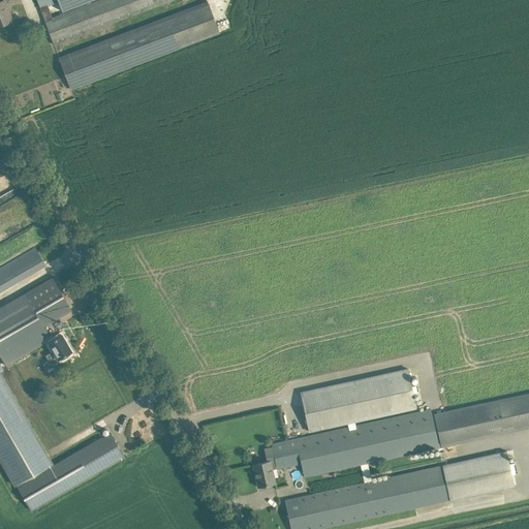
[(0,25),(6,23),(9,22),(4,6),(6,5),(4,0),(0,1),(0,25)]
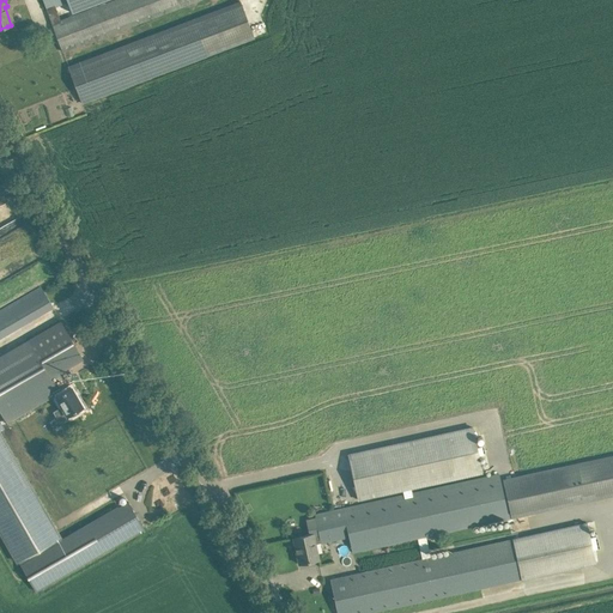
[(43,0),(53,24),(60,20),(55,6),(67,1),(72,13),(105,0),(43,0)]
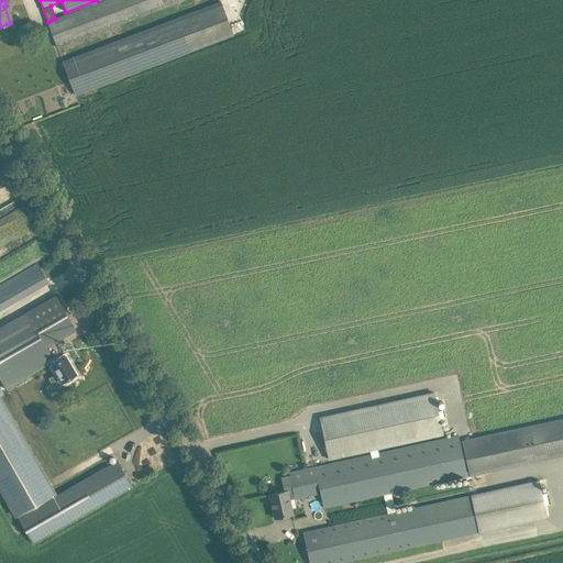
[(105,0),(55,19),(48,22),(50,25),(58,47),(181,0),(105,0)]
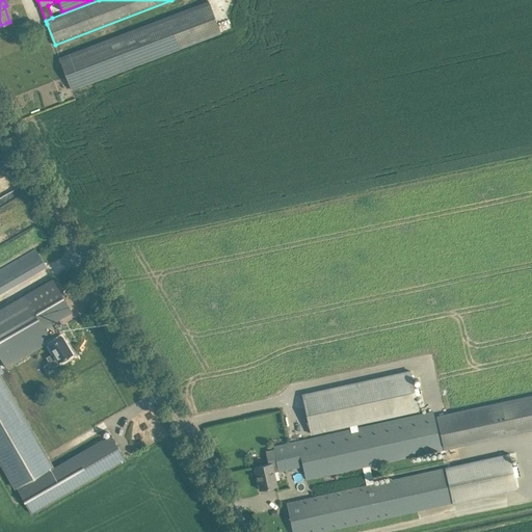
[(71,89),(220,33),(208,0),(58,56),(71,89)]
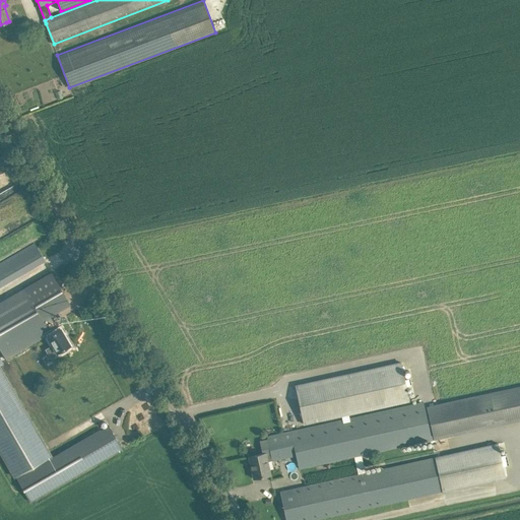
[(0,181),(0,217),(0,219),(3,215),(7,216),(9,212),(11,214),(13,208),(4,206),(6,199),(6,198),(14,194),(0,189),(0,188),(3,185),(1,182),(0,181)]
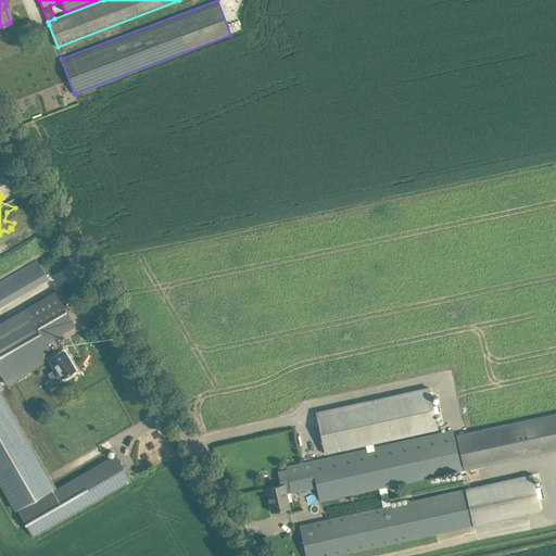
[(40,258),(0,279),(0,304),(43,281),(50,277),(40,258)]
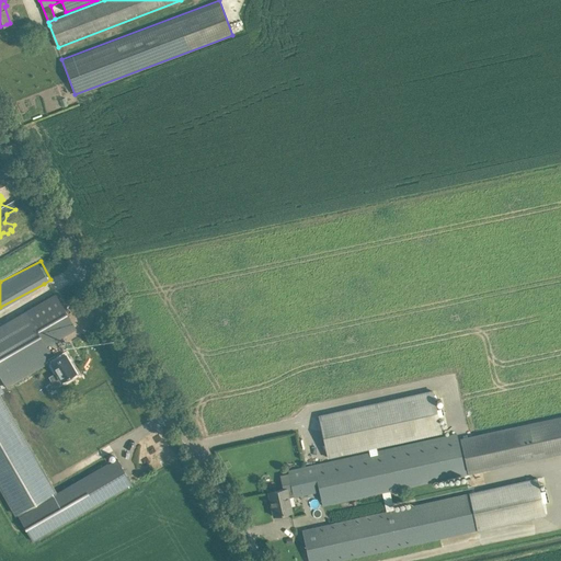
[(63,356),(54,341),(76,329),(56,295),(0,327),(0,377),(7,388),(52,363),(57,371),(48,377),(54,385),(57,386),(63,384),(61,381),(76,373),(65,354),(63,356)]
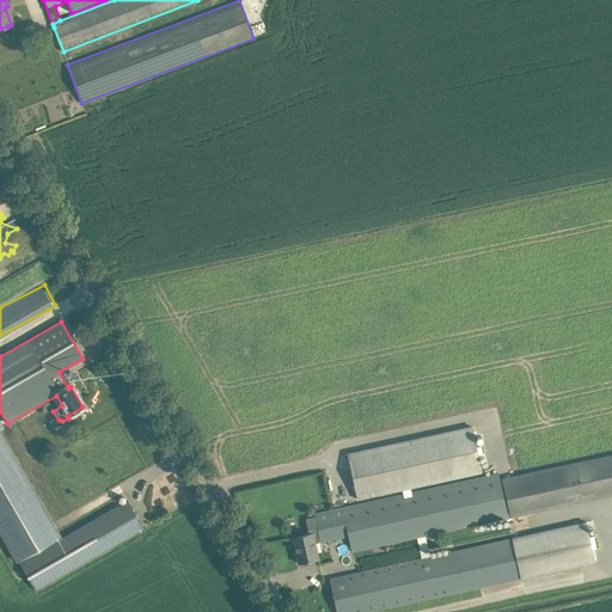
[(347,453),(357,500),(482,473),(478,454),(484,453),(483,444),(476,445),(472,426),(347,453)]
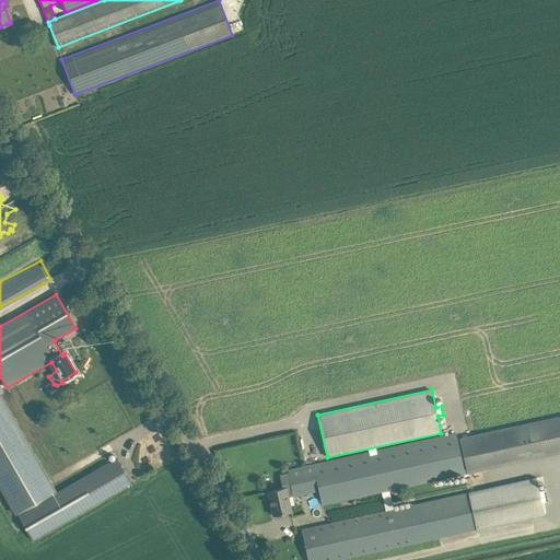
[(120,457),(58,492),(0,392),(0,488),(31,540),(133,480),(130,475),(126,477),(119,466),(124,463),(120,457)]
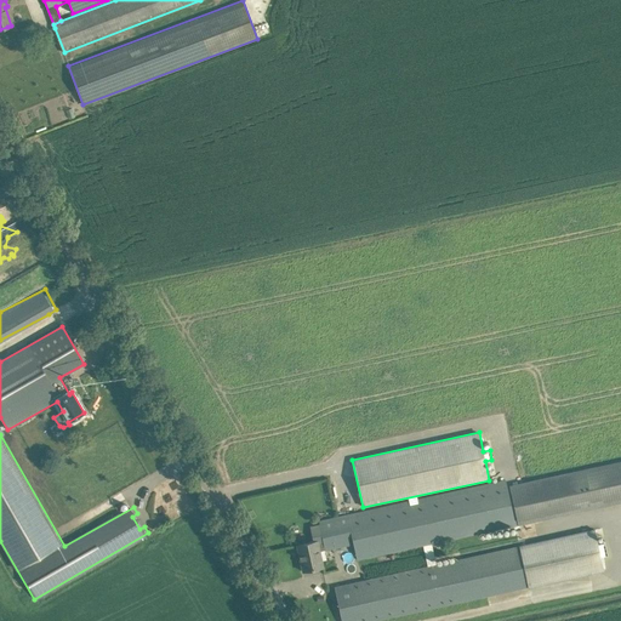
[(324,541),(325,548),(326,551),(353,543),(357,559),(422,545),(427,567),(347,585),(335,587),(342,620),(372,620),(529,587),(604,570),(600,556),(607,554),(604,543),(603,543),(603,542),(598,543),(594,529),(437,564),(432,543),(620,501),(620,460),(510,485),(517,518),(513,519),(505,480),(319,520),(324,541)]
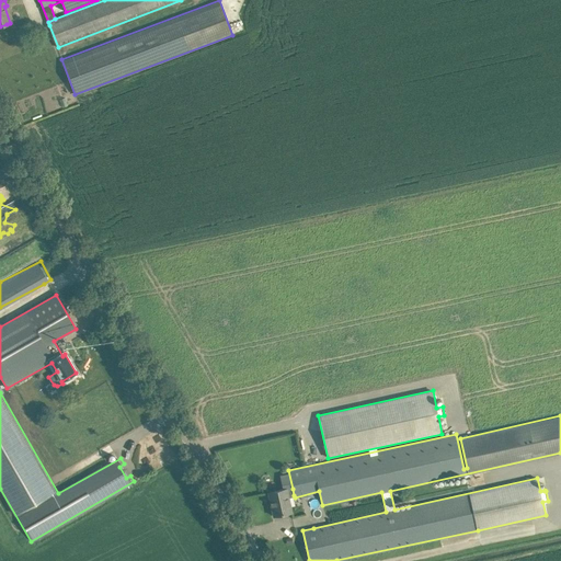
[(287,490),(287,488),(279,490),(268,492),(274,516),(293,512),(288,496),(294,495),(293,489),(287,490)]
